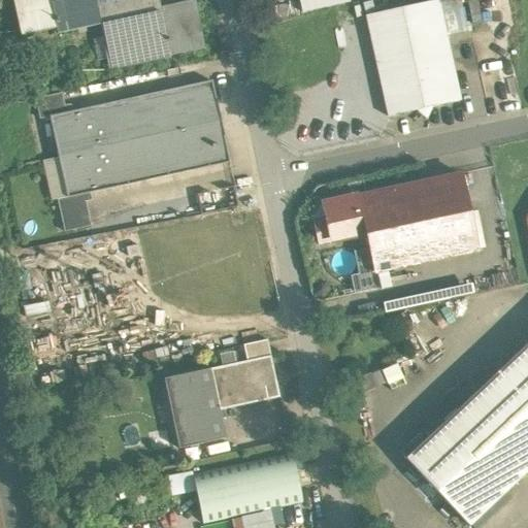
[(50,0),(11,0),(20,36),(57,29),(56,26),(52,5),(50,0)]
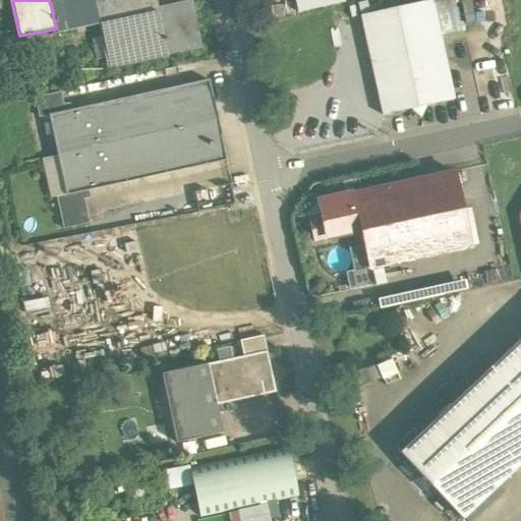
[(93,0),(75,0),(61,3),(65,23),(89,18),(89,19),(97,17),(93,0)]
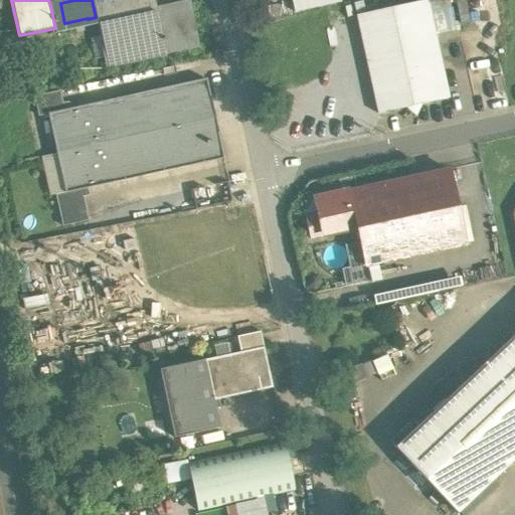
[(153,0),(92,0),(96,17),(104,54),(162,41),(155,8),(153,0)]
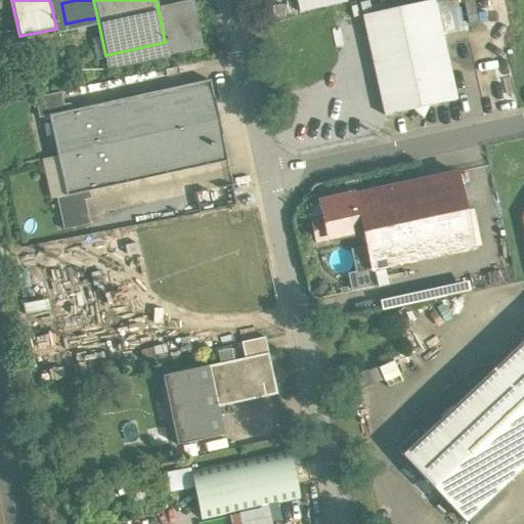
[(434,0),(362,16),(384,116),(392,115),(399,116),(405,112),(435,105),(442,106),(448,102),(456,100),(434,0)]
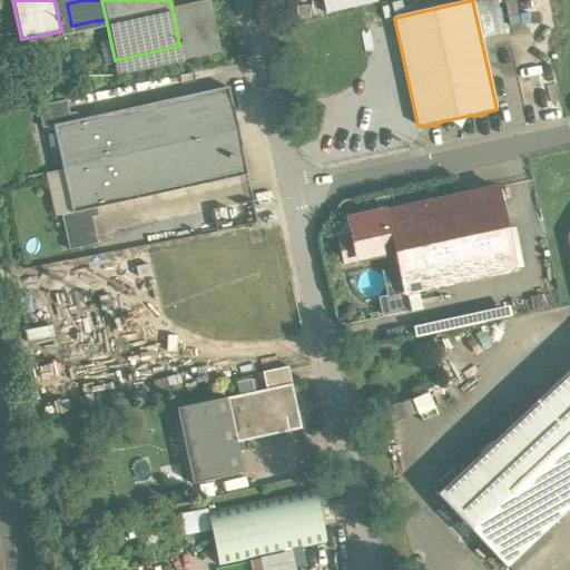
[(209,1),(172,9),(179,46),(182,61),(219,53),(209,1)]
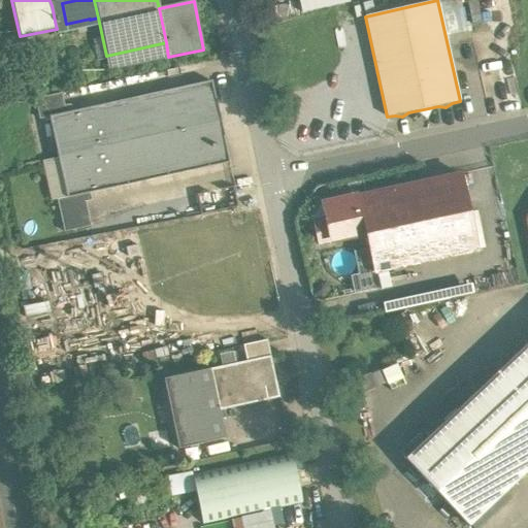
[(61,3),(52,5),(56,26),(66,24),(61,3)]
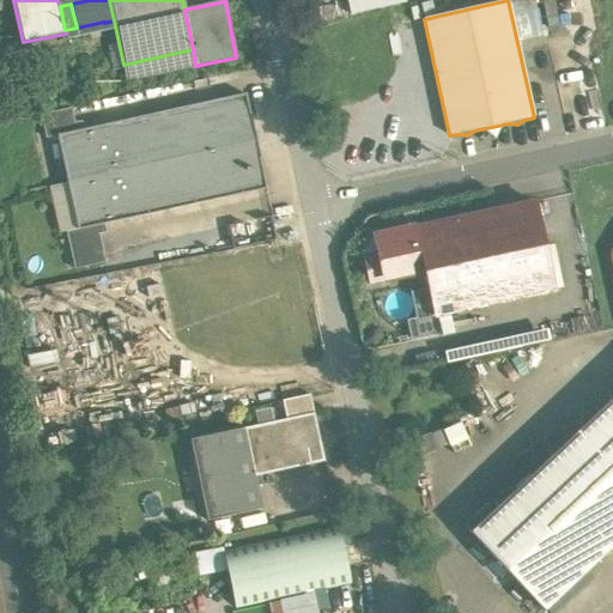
[(193,49),(123,65),(126,80),(195,66),(193,49)]
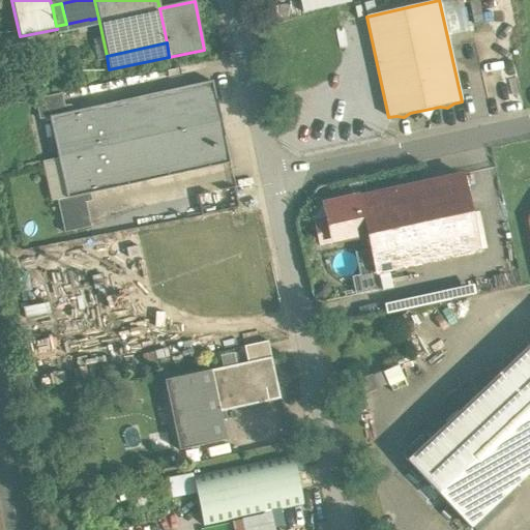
[(213,83),(100,108),(118,188),(231,164),(213,83)]
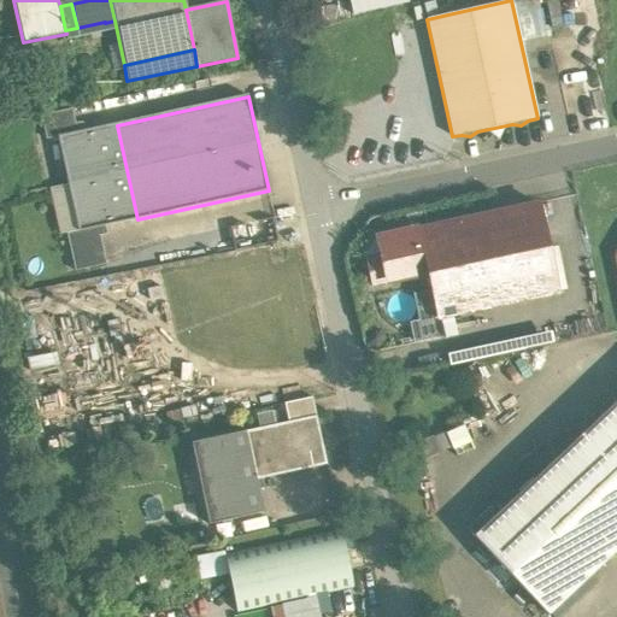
[(71,110),(40,116),(46,140),(59,137),(76,134),(71,110)]
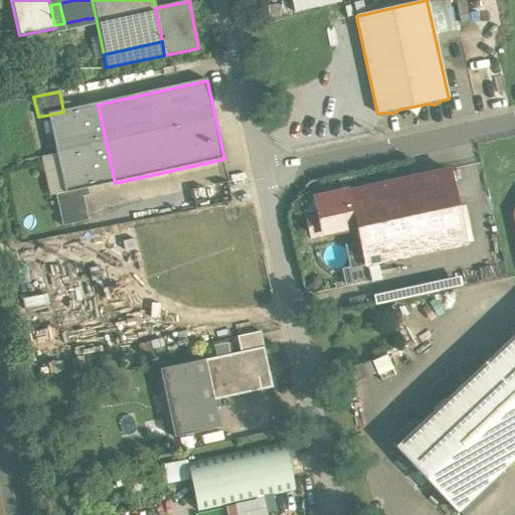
[(63,112),(49,115),(66,193),(80,190),(115,183),(98,105),(63,112)]
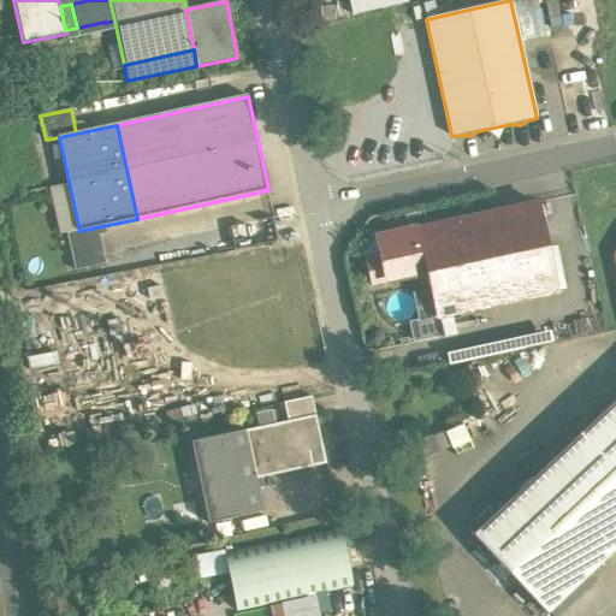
[(538,205),(418,231),(427,272),(437,318),(557,291),(538,205)]
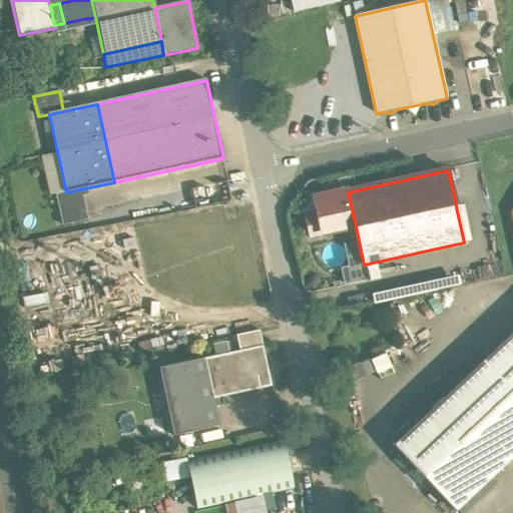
[(66,192),(55,195),(61,225),(87,220),(80,189),(66,192)]
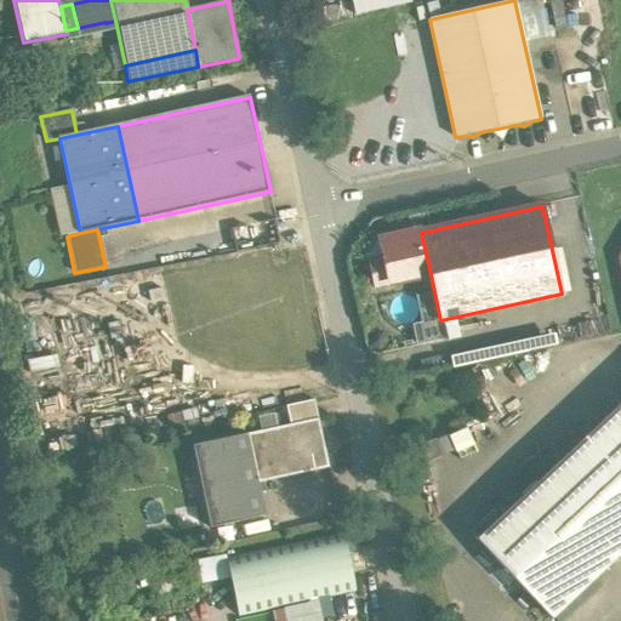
[(421,233),(380,241),(383,260),(389,283),(431,274),(421,233)]
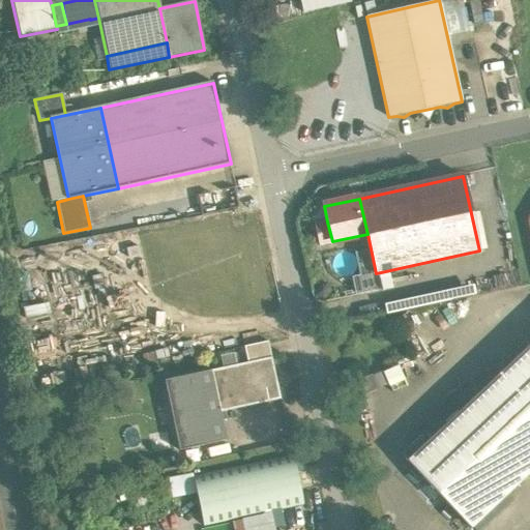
[(327,222),(316,224),(320,244),(332,241),(327,222)]
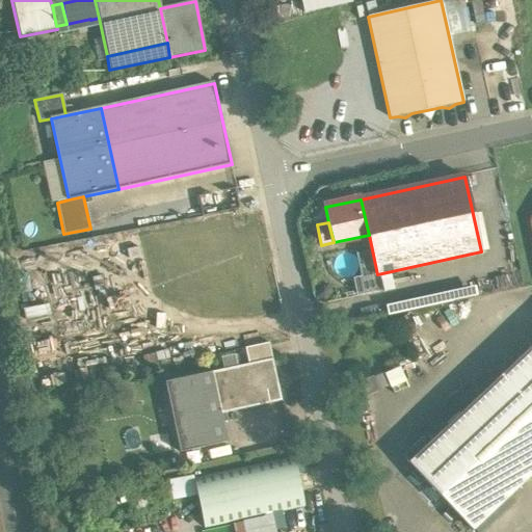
[(268,343),(244,348),(247,364),(272,358),(268,343)]
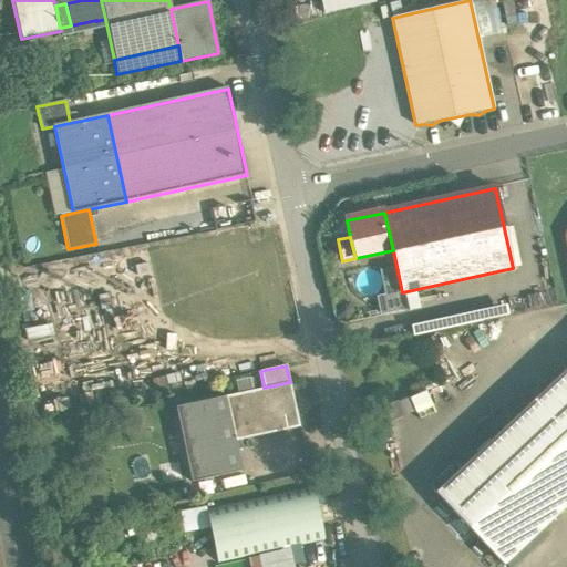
[(566,368),(435,493),(503,565),(566,504),(566,368)]
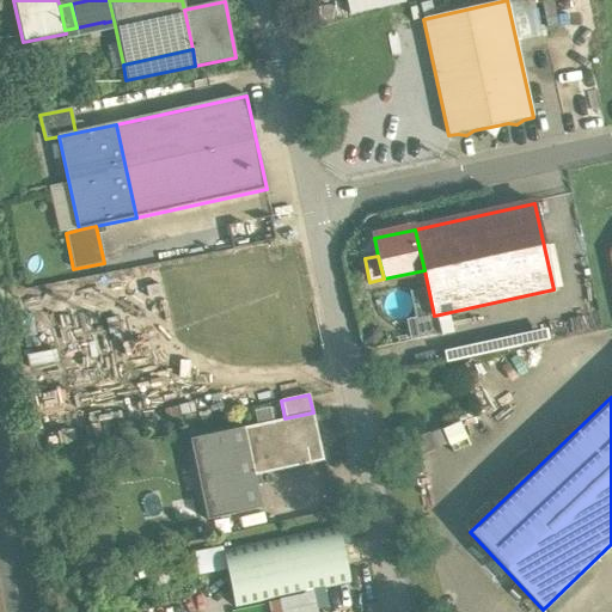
[(280,399),(252,403),(255,421),(282,417),(280,399)]
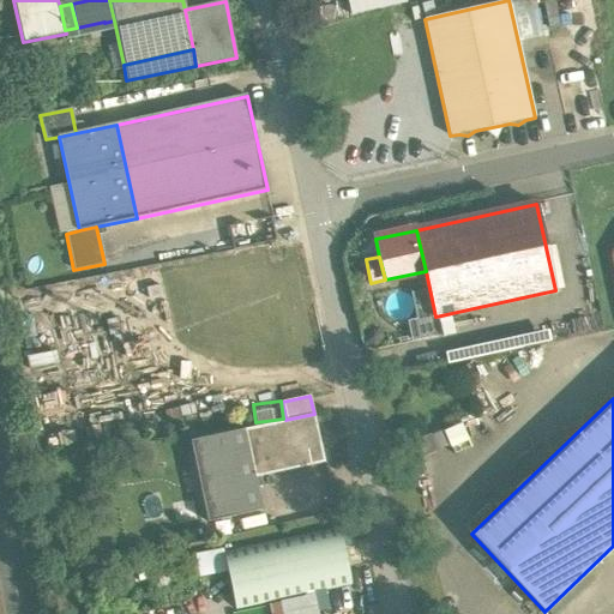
[(286,420),(244,429),(254,477),(325,463),(314,414),(286,420)]
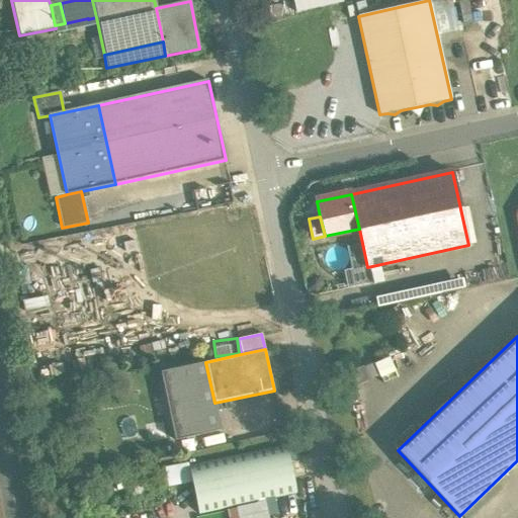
[(205,362),(160,372),(175,440),(221,431),(214,403),(205,362)]
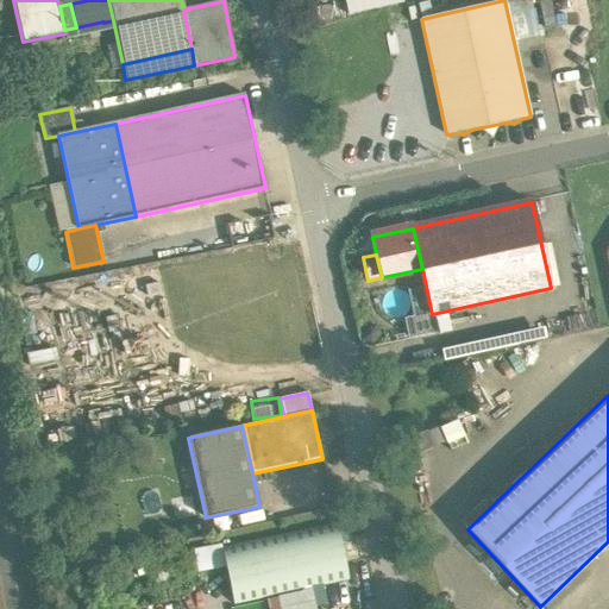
[(336,522),(220,547),(233,606),(349,581),(336,522)]
